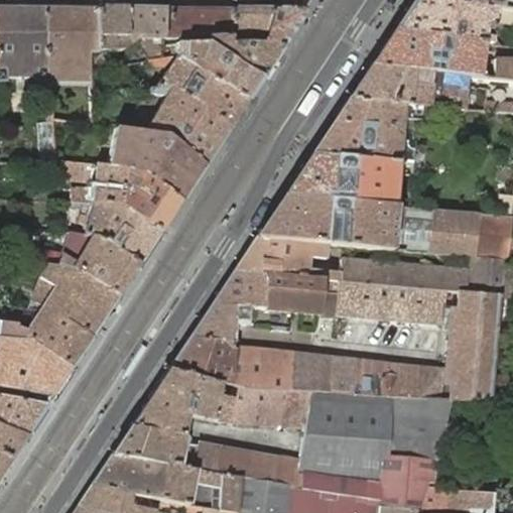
[(413,0),(395,27),(398,30),(484,41),(502,43),(497,35),(485,34),(489,10),(493,11),(494,6),(489,6),(449,0),(413,0)]
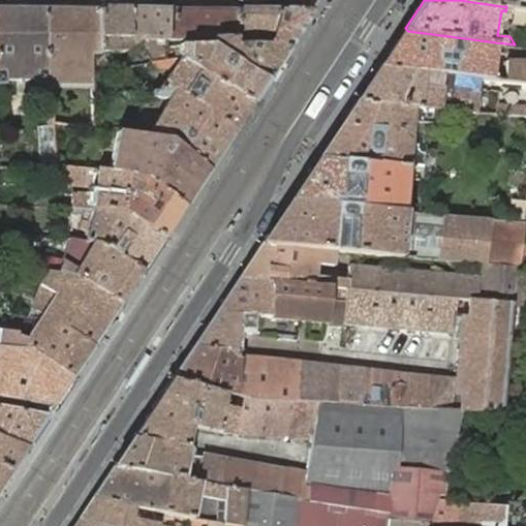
[(460,0),(501,6),(506,6),(525,9),(525,0),(460,0)]
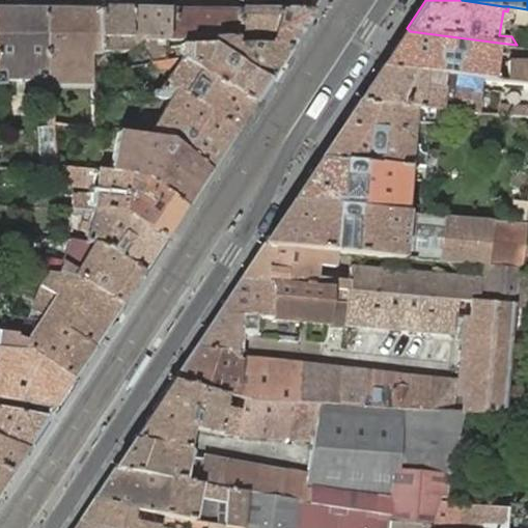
[(0,80),(8,80),(8,78),(40,78),(40,81),(50,80),(50,75),(50,5),(0,4),(0,80)]
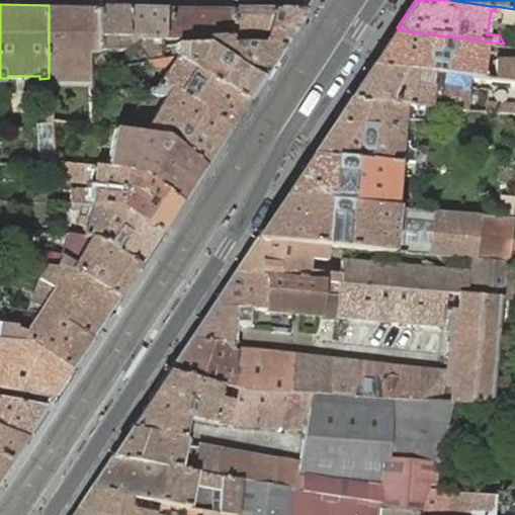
[(49,73),(92,74),(92,51),(98,51),(97,6),(49,5),(49,73)]
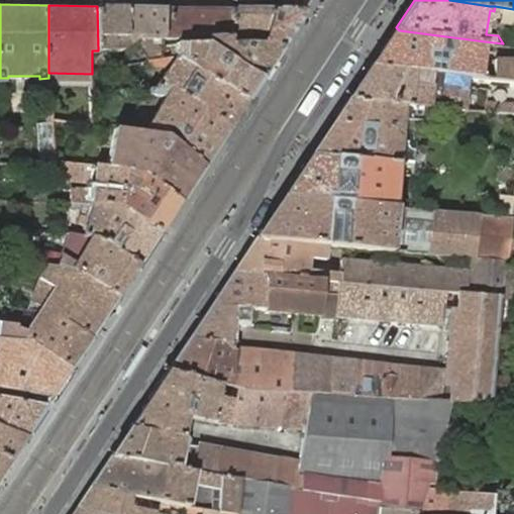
[(127,6),(97,6),(98,50),(123,48),(137,39),(140,36),(127,36),(127,6)]
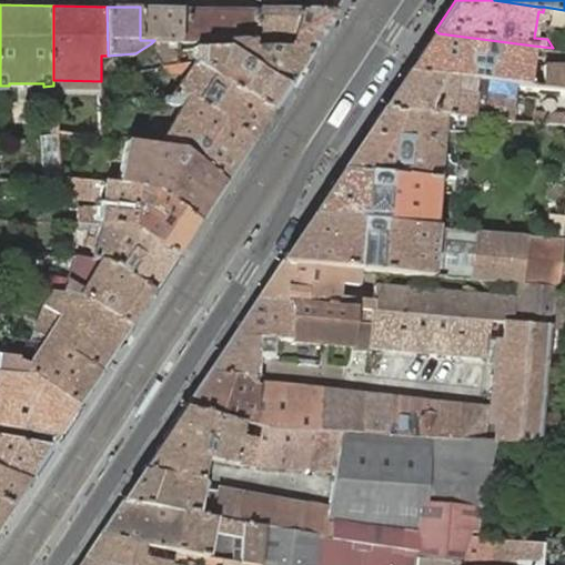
[(183,7),(140,7),(140,40),(154,40),(180,40),(183,7)]
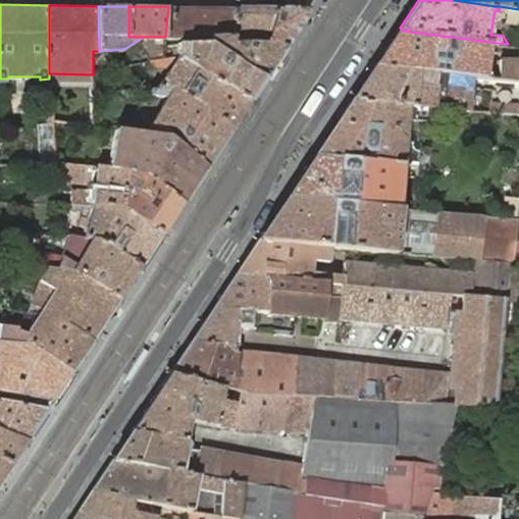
[(168,6),(165,37),(210,37),(211,36),(234,35),(239,7),(206,7),(168,6)]
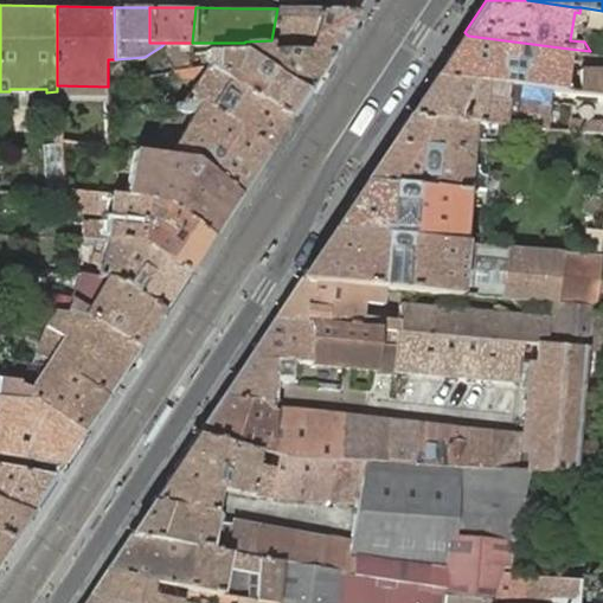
[(277,8),(271,40),(270,49),(308,50),(322,8),(277,8)]
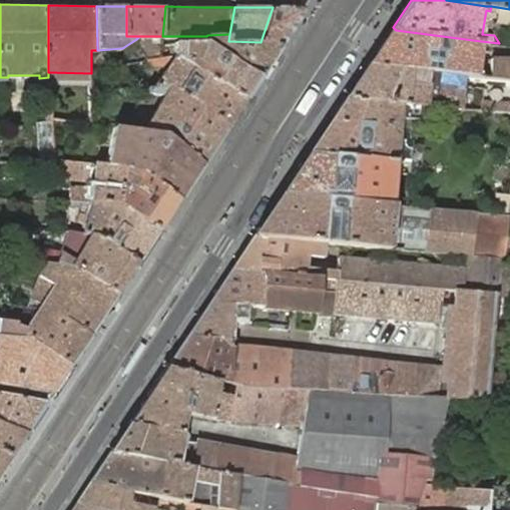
[(261,42),(281,47),(305,10),(304,8),(273,7),(261,42)]
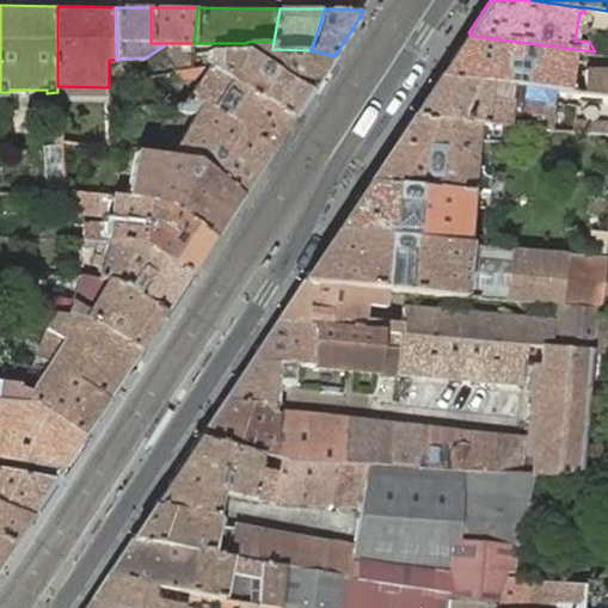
[(468,32),(442,74),(446,77),(553,87),(569,90),(573,49),(472,36),(468,32)]
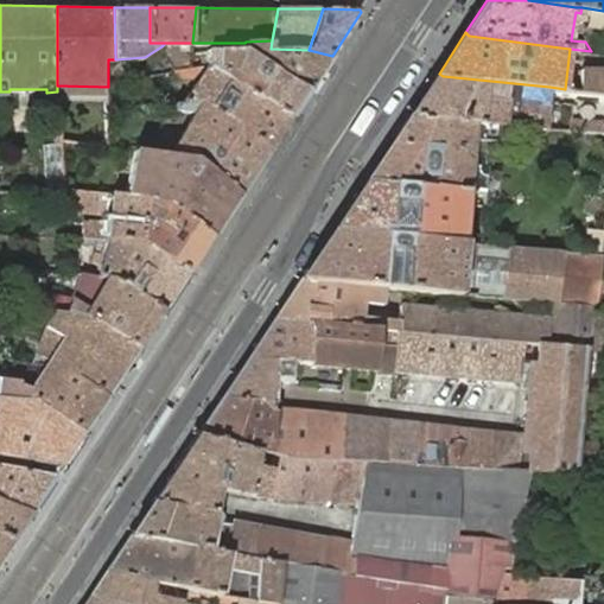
[(243,50),(310,90),(332,56),(309,50),(271,49),(272,40),(246,42),(245,43),(243,50)]
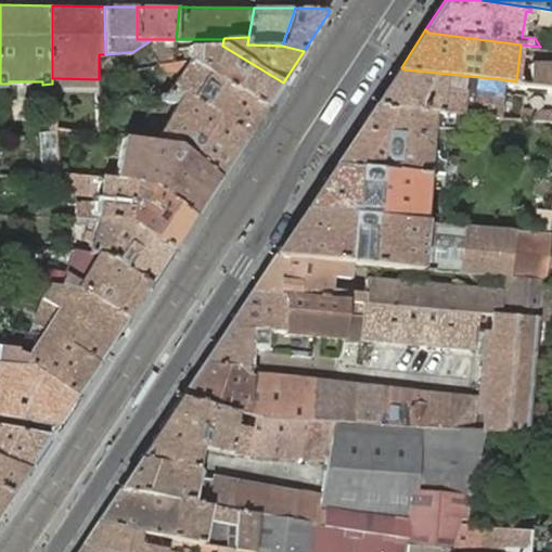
[(191,59),(267,106),(283,82),(222,46),(176,46),(164,46),(165,63),(191,59)]
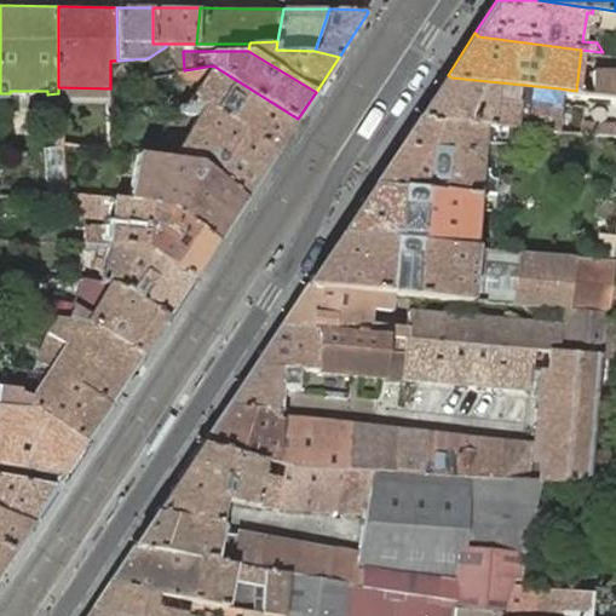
[(211,104),(278,149),(298,119),(213,65),(184,70),(180,70),(182,76),(186,79),(203,75),(206,76),(186,104),(211,104)]
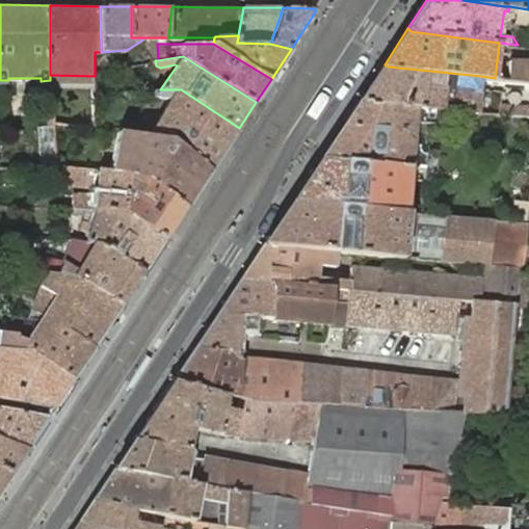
[(528,59),(510,59),(509,79),(528,81),(528,59)]
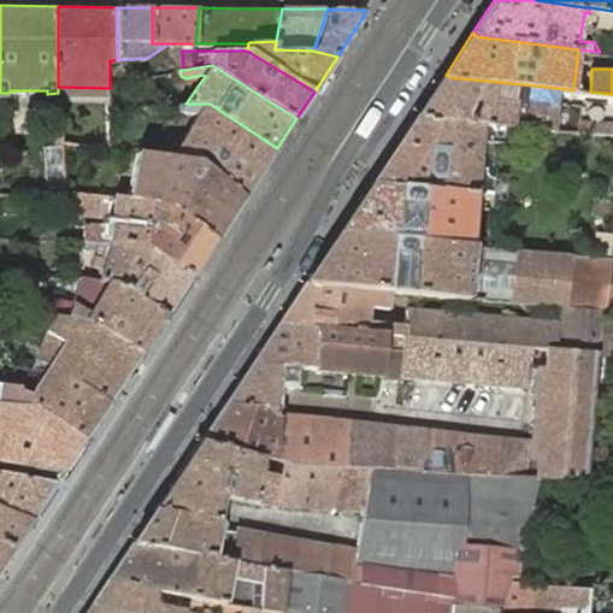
[(556,129),(612,133),(612,119),(583,118),(583,122),(556,121),(558,88),(449,77),(446,75),(418,116),(422,118),(483,123),(508,124),(556,129)]
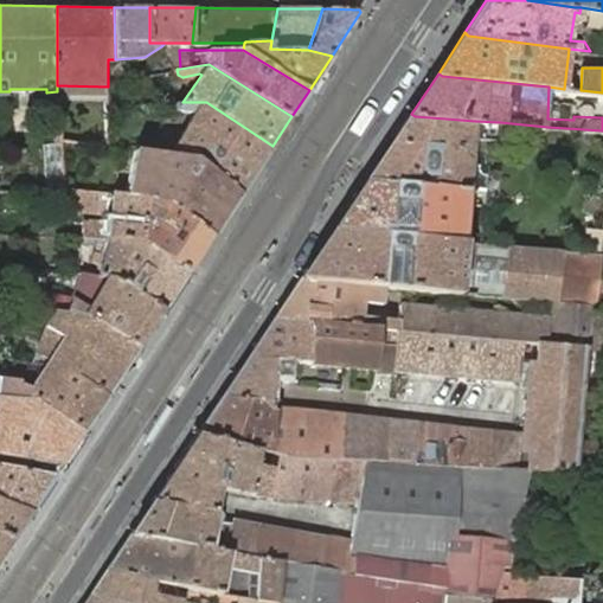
[(196,158),(242,193),(273,146),(206,102),(183,102),(178,102),(177,108),(197,111),(172,154),(196,158)]
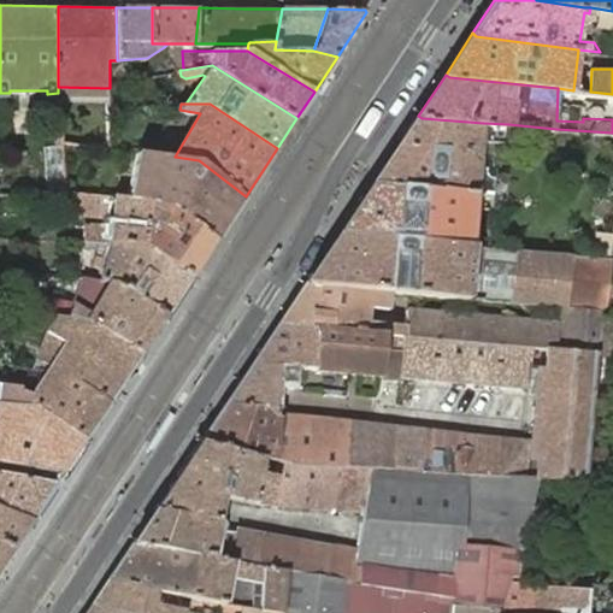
[(483,123),(422,118),(418,116),(373,184),(377,186),(476,193),(483,123)]
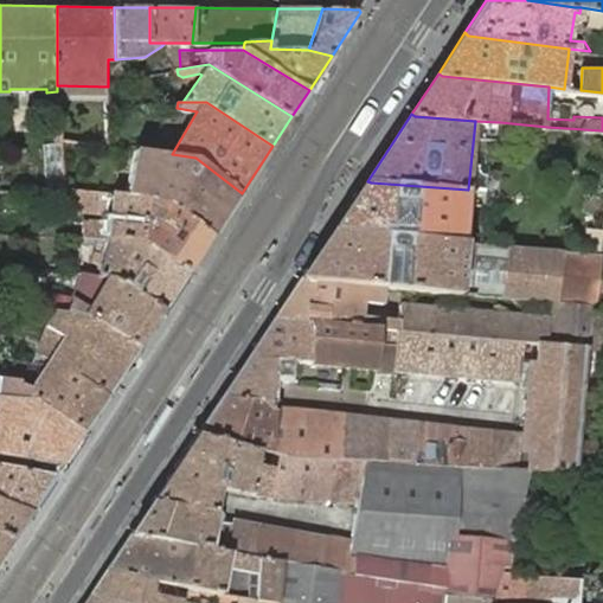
[(56,141),(56,190),(66,190),(66,185),(66,175),(64,141),(64,129),(58,130),(58,141),(56,141)]
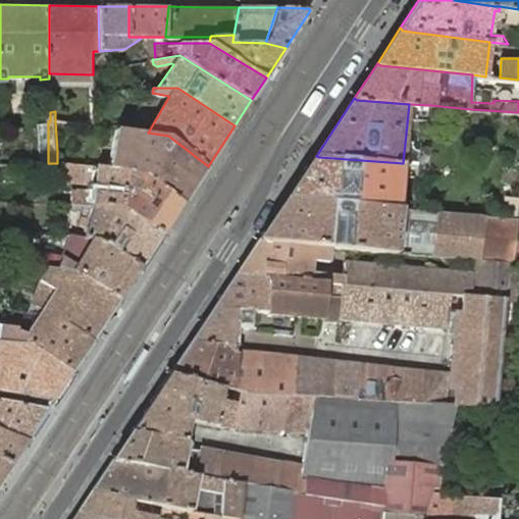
[(144,171),(184,202),(208,166),(168,136),(148,133),(118,127),(110,166),(144,171)]
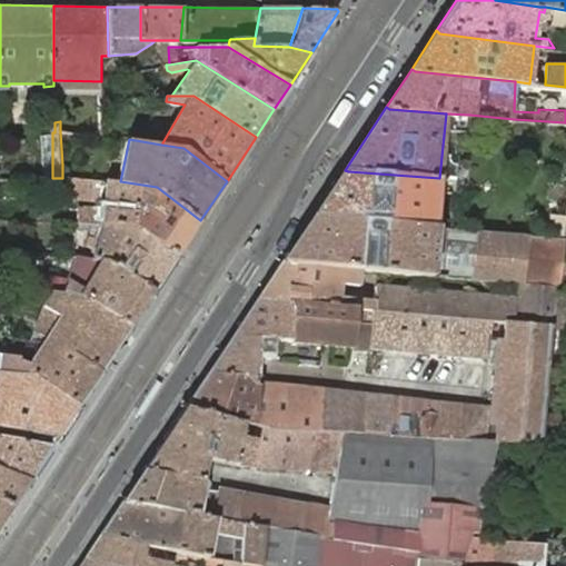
[(436,226),(439,178),(348,171),(345,170),(315,215),(317,217),(436,226)]
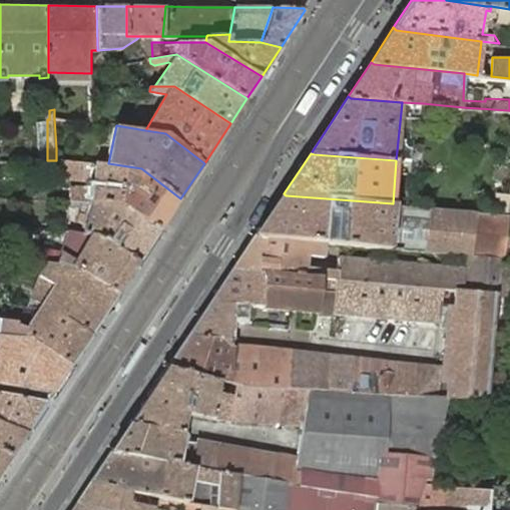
[(80,198),(92,198),(119,198),(159,230),(180,198),(141,168),(108,163),(71,157),(70,176),(94,177),(93,184),(76,184),(70,198),(80,198)]
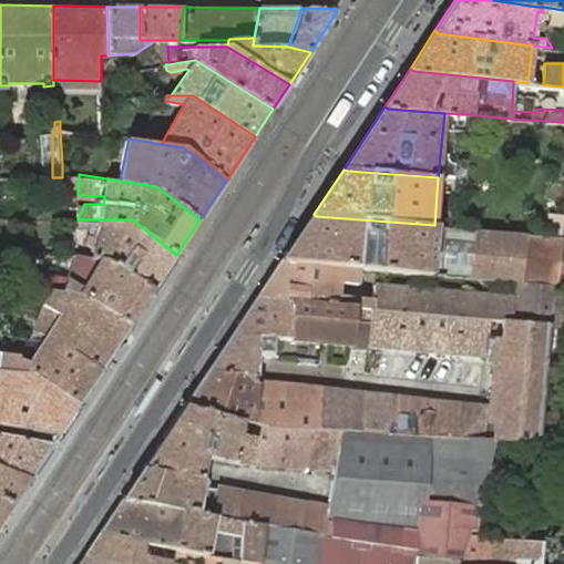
[(563,246),(563,236),(451,226),(434,225),(316,216),(314,214),(283,259),(286,260),(361,267),(432,274),(527,280),(555,283),(560,279),(563,246)]
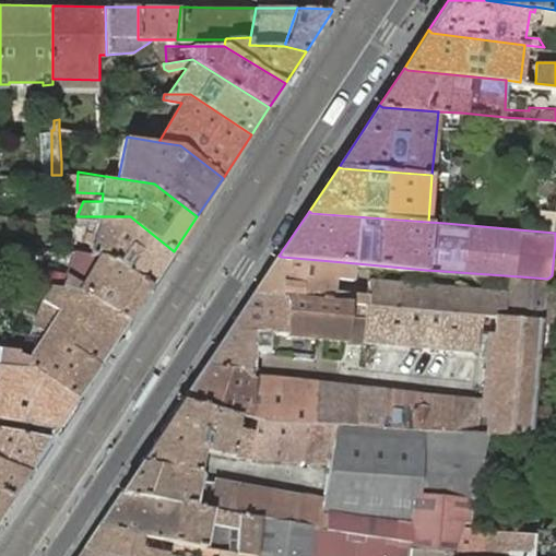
[(107,251),(152,285),(174,251),(130,216),(101,216),(92,251),(107,251)]
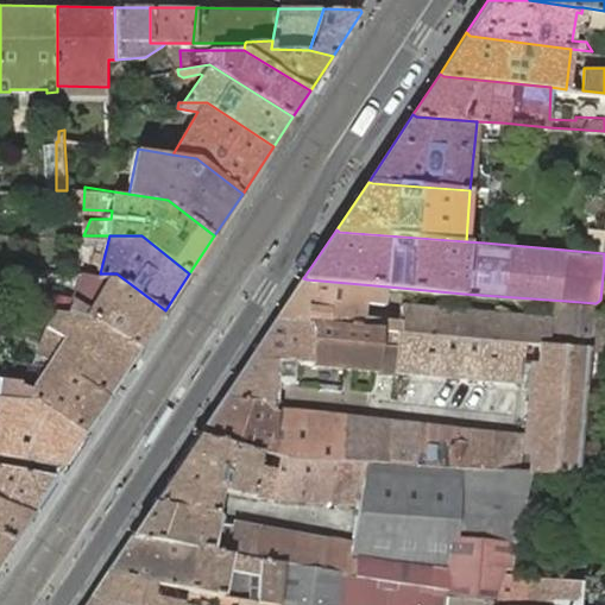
[(48,294),(46,308),(57,308),(87,308),(140,347),(165,310),(117,273),(100,273),(83,273),(76,297),(48,294)]
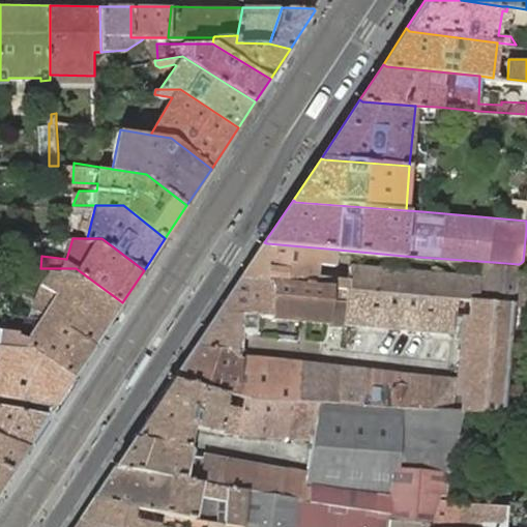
[(267,243),(264,242),(242,275),(244,277),(332,285),(350,287),(473,297),(481,297),(484,275),(352,264),(350,277),(315,274),(317,261),(335,263),(338,250),(267,243)]
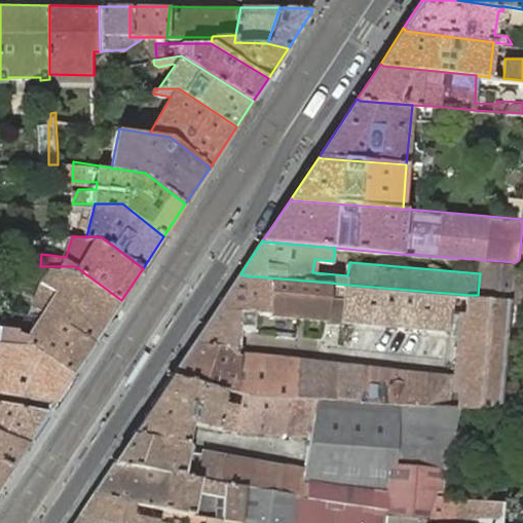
[(514,267),(515,262),(489,260),(485,296),(512,298),(514,267)]
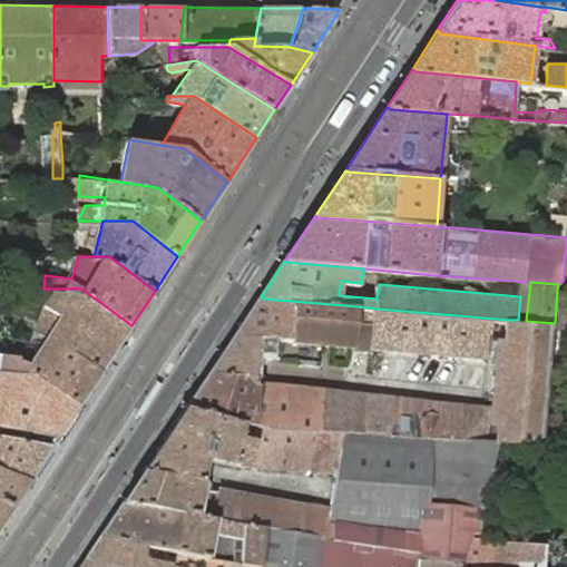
[(46,304),(31,339),(45,341),(56,343),(103,370),(132,325),(81,289),(54,289),(46,304)]
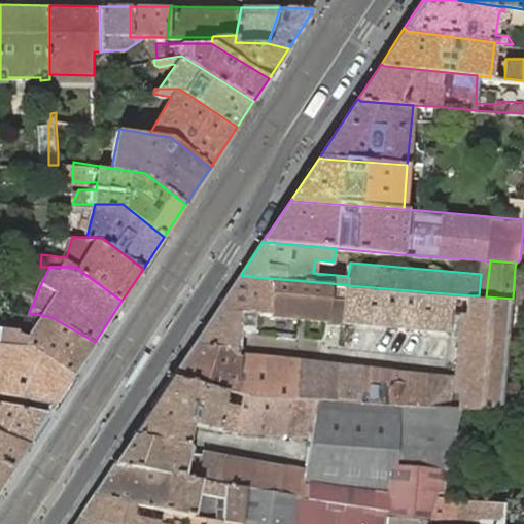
[(523,269),(515,268),(513,299),(512,301),(522,302),(523,302),(523,269)]
